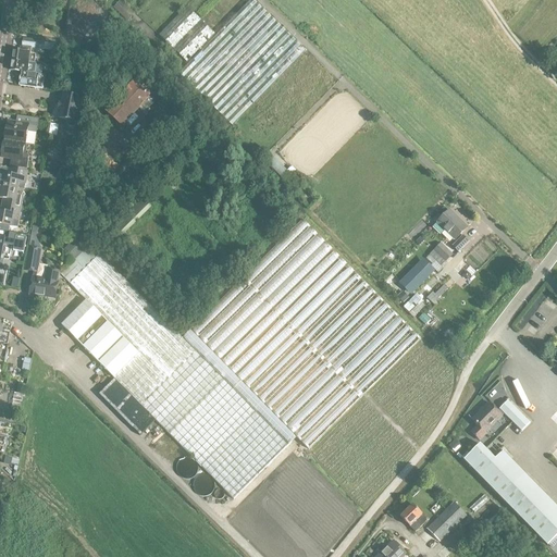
[(233,126),(306,51),(254,0),(251,0),(178,74),(233,126)]
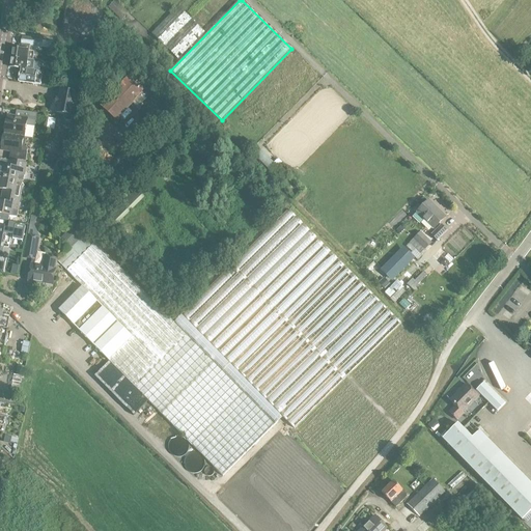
[(178,5),(151,33),(178,58),(205,31),(178,5)]
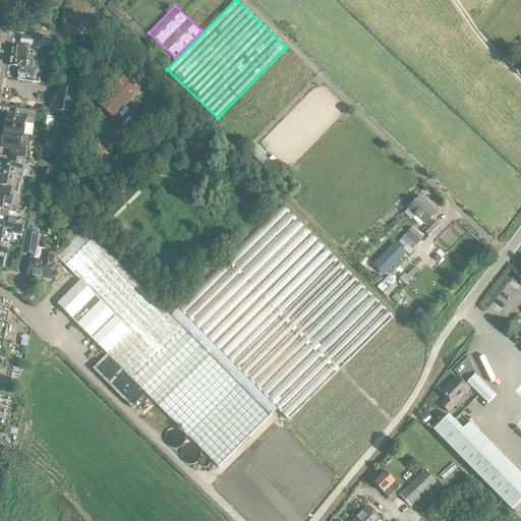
[(20,48),(11,47),(10,56),(33,60),(35,51),(29,51),(30,47),(33,47),(33,46),(50,48),(51,41),(49,41),(49,40),(22,36),(20,48)]
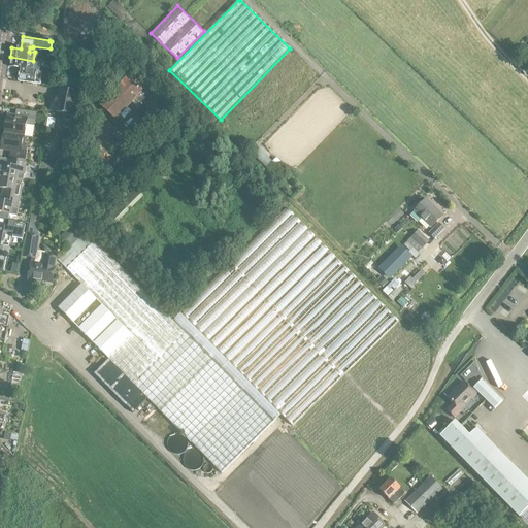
[(32,71),(33,64),(34,61),(33,61),(10,57),(9,67),(15,68),(15,71),(20,72),(18,80),(40,84),(42,72),(32,71)]
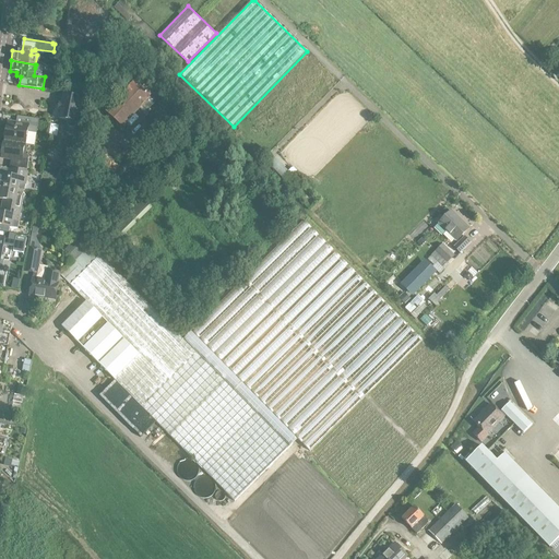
[(123,129),(155,94),(138,78),(106,113),(123,129)]
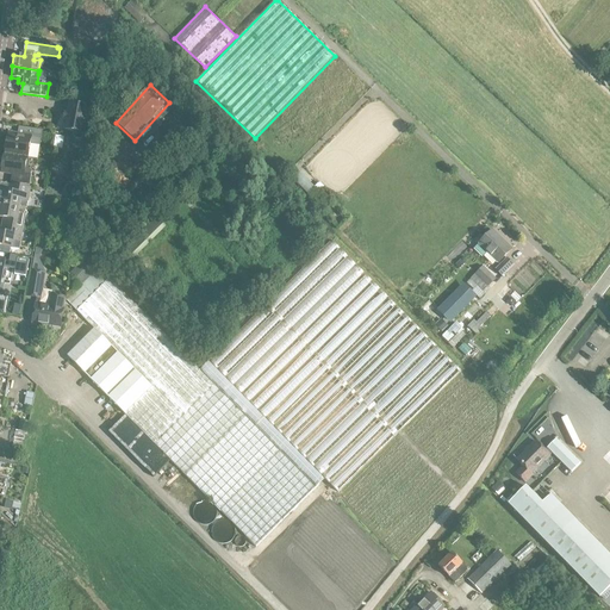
[(66,131),(86,135),(88,118),(92,119),(94,109),(70,104),(68,113),(66,113),(64,120),(67,120),(66,131)]
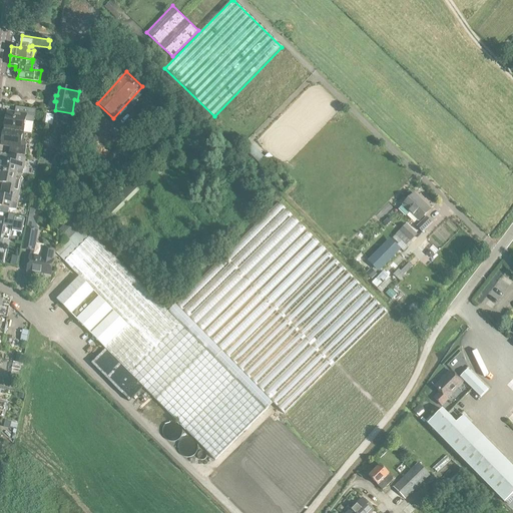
[(16,115),(8,114),(8,116),(7,116),(5,126),(6,126),(5,130),(32,135),(36,111),(17,108),(16,115)]
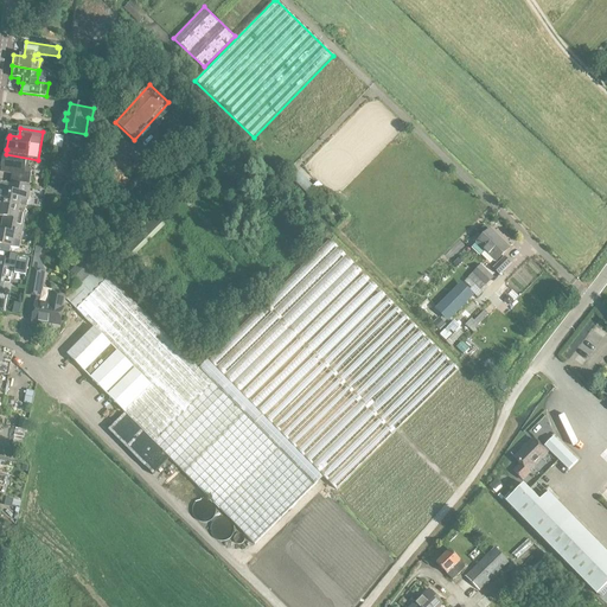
[(38,160),(6,154),(4,171),(14,173),(12,185),(31,189),(32,176),(36,176),(38,160)]
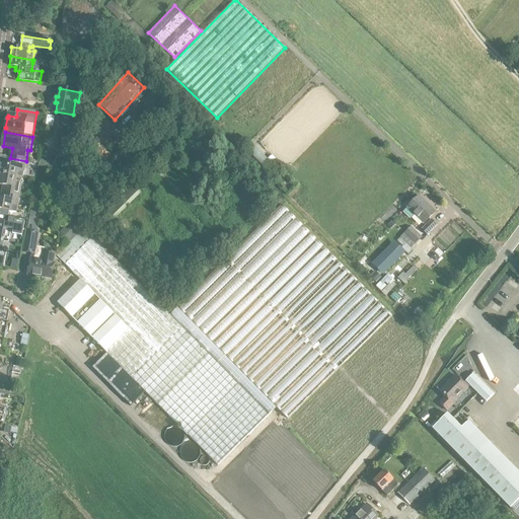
[(264,163),(269,159),(255,147),(251,151),(264,163)]
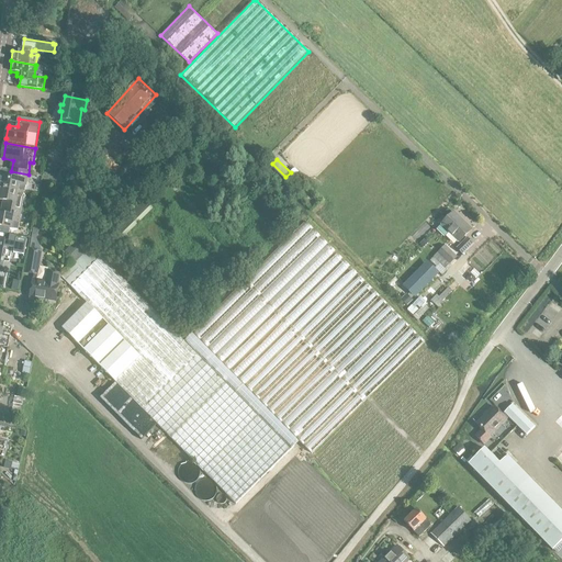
[(29,175),(11,171),(10,171),(9,178),(0,176),(0,178),(0,188),(19,192),(20,186),(26,187),(29,175)]
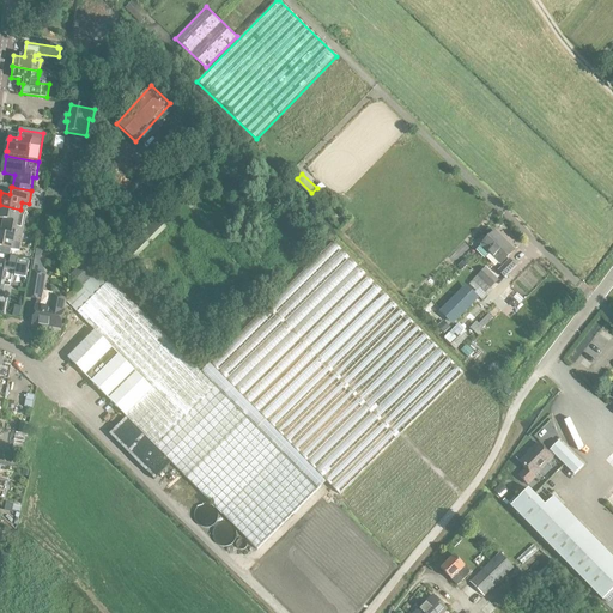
[(20,210),(0,205),(0,219),(5,220),(4,228),(24,231),(26,217),(19,216),(20,210)]
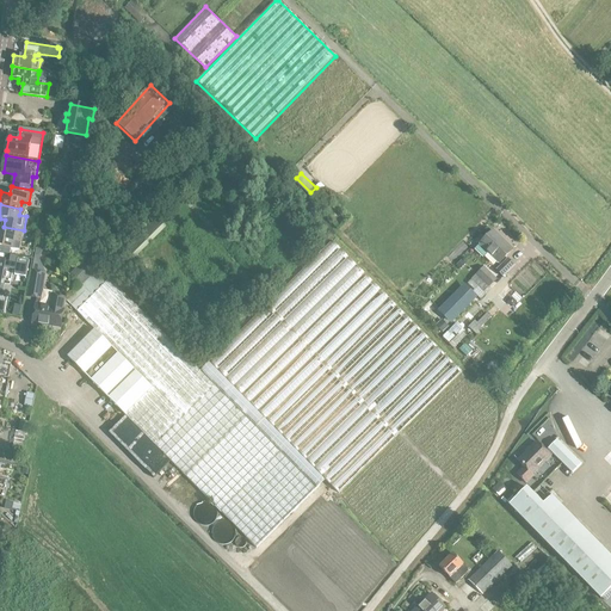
[(24,230),(4,227),(2,234),(0,233),(0,247),(14,250),(16,242),(22,244),(24,230)]
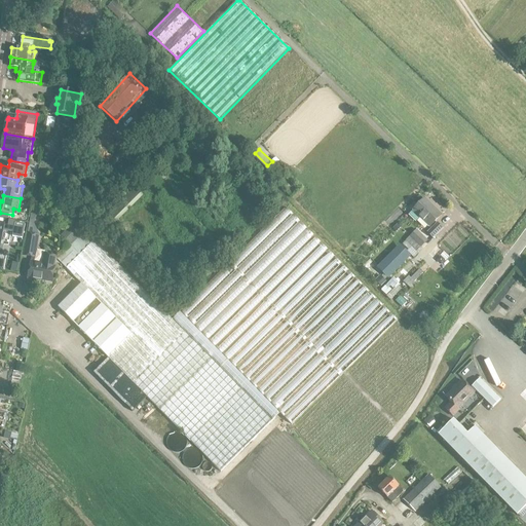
[(427,198),(417,209),(416,208),(409,215),(416,222),(423,215),(433,224),(443,214),(427,198)]
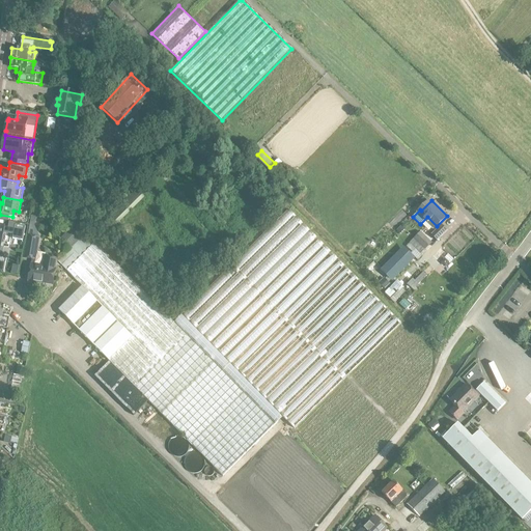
[(291,208),(184,312),(284,416),(296,426),(402,323),(291,208)]
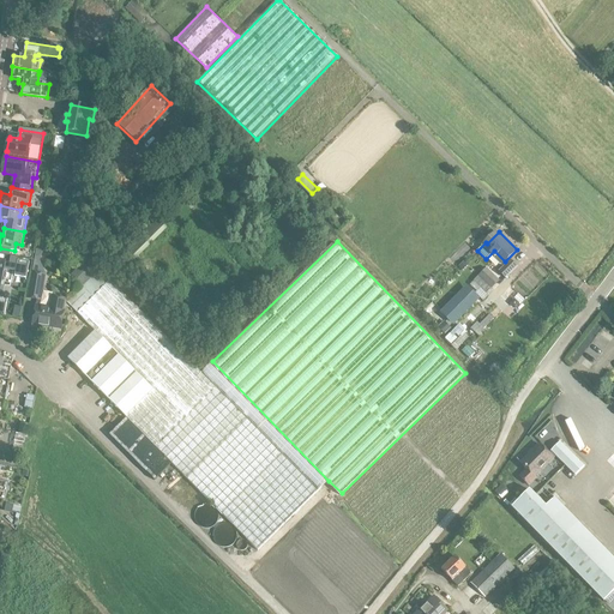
[(84,287),(67,302),(96,331),(68,357),(86,377),(126,417),(258,551),(318,492),(329,481),(212,361),(206,368),(202,373),(101,270),(85,256),(80,260),(83,264),(72,275),(76,278),(84,287)]
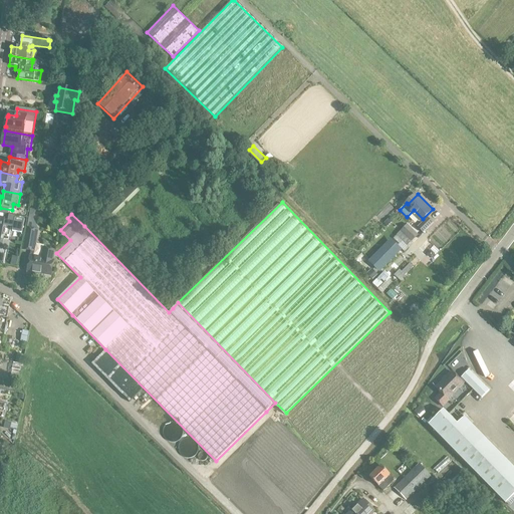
[(425,232),(435,222),(429,216),(420,226),(425,232)]
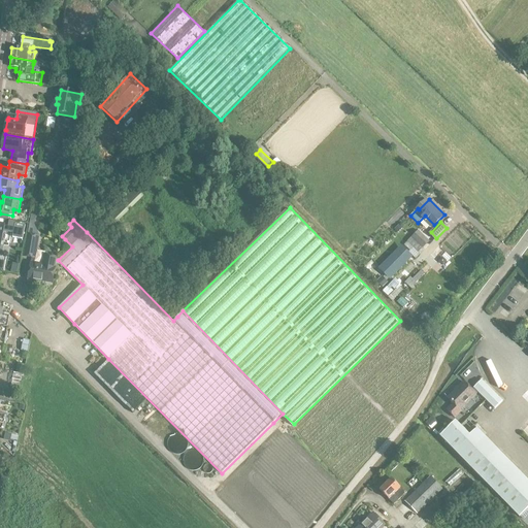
[(13,234),(12,238),(23,240),(26,226),(15,224),(14,228),(13,234)]
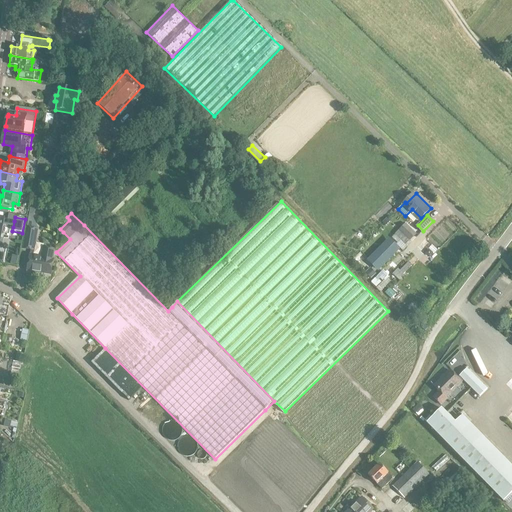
[(0,233),(2,234),(3,225),(13,227),(14,221),(8,220),(4,219),(0,218),(0,233)]
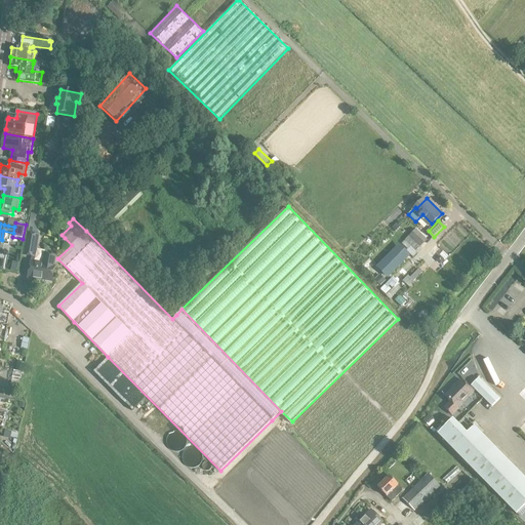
[(407,239),(417,249),(427,240),(423,237),(425,236),(417,229),(407,239)]
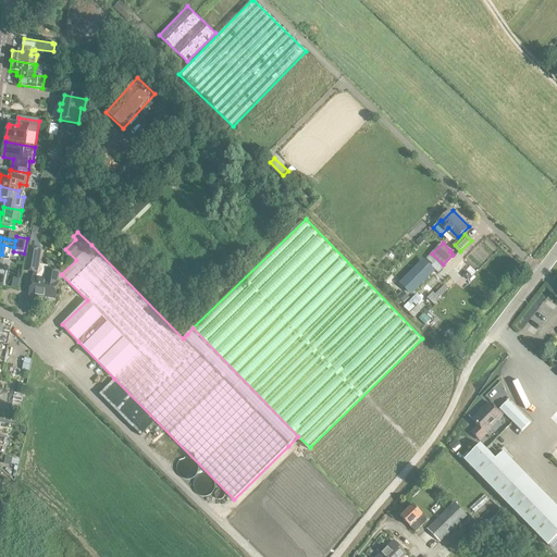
[(28,246),(26,271),(38,272),(40,247),(28,246)]
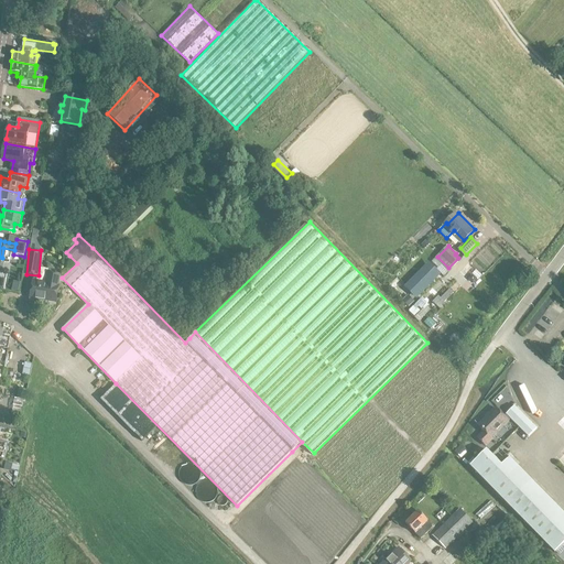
[(45,279),(49,269),(41,266),(38,275),(45,279)]
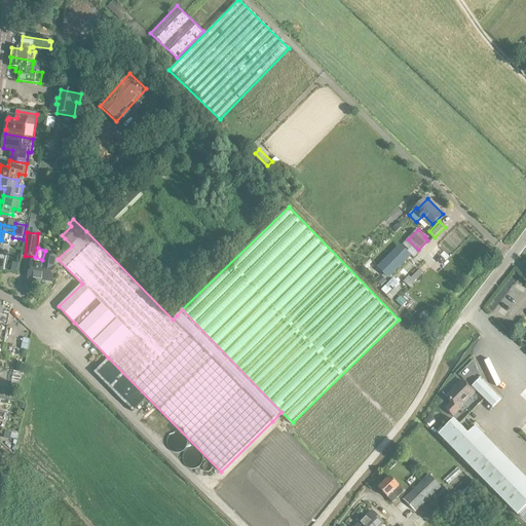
[(389,277),(406,259),(397,251),(380,269),(389,277)]
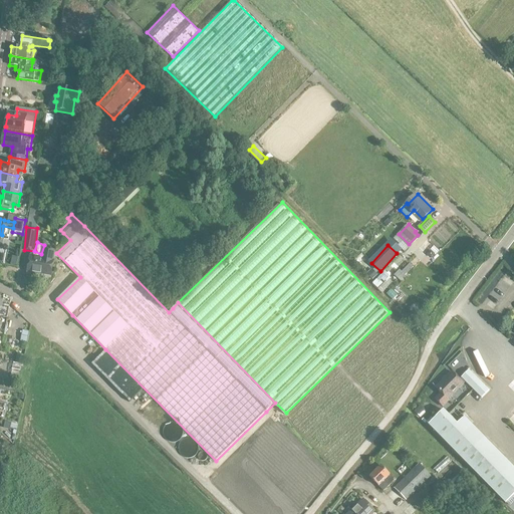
[(32,256),(28,273),(52,277),(56,251),(43,249),(41,257),(32,256)]
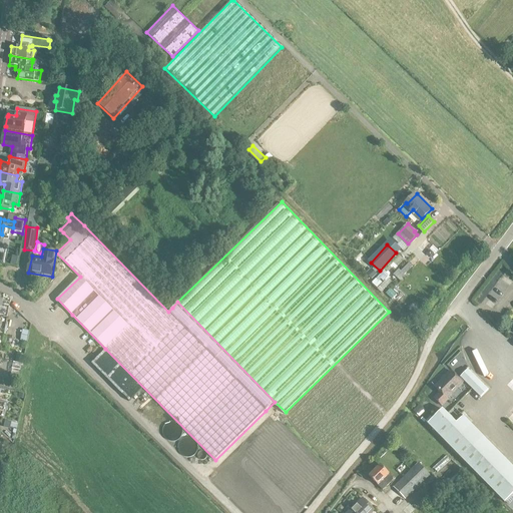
[(379,276),(374,283),(380,288),(385,281),(379,276)]
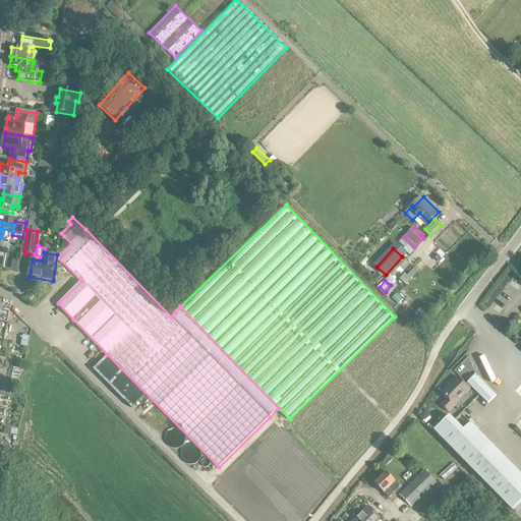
[(466,384),(459,377),(443,392),(448,398),(442,404),(450,411),(456,405),(455,404),(472,387),(488,403),(497,395),(476,374),(466,384)]
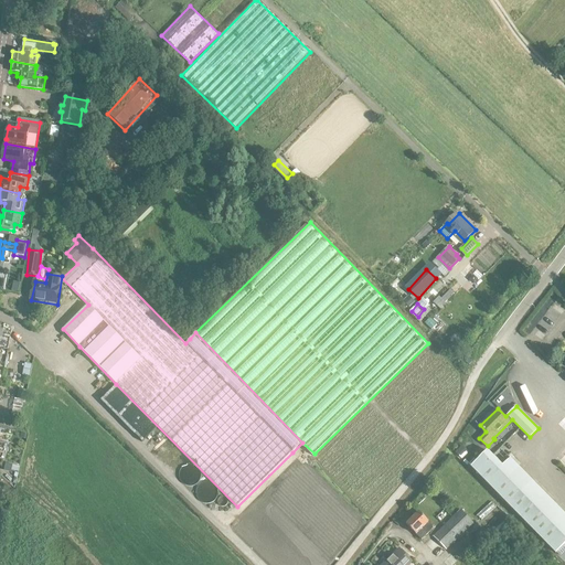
[(460,456),(466,452),(460,447),(456,451),(460,456)]
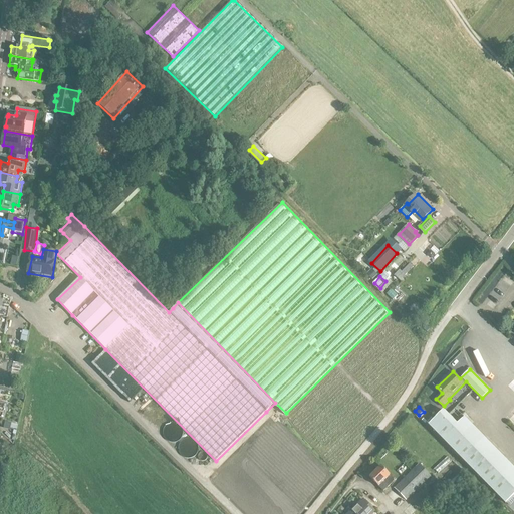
[(443,410),(433,420),(431,418),(427,422),(475,472),(484,481),(505,503),(513,494),(513,468),(461,414),(454,421),(443,410)]
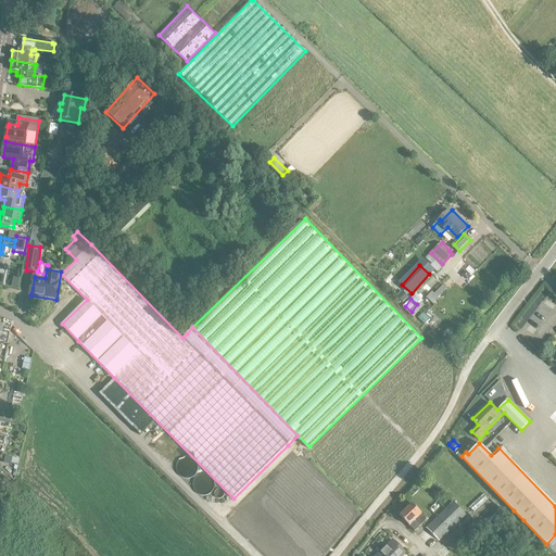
[(453,502),(438,517),(418,535),(431,548),(451,530),(466,515),(453,502)]
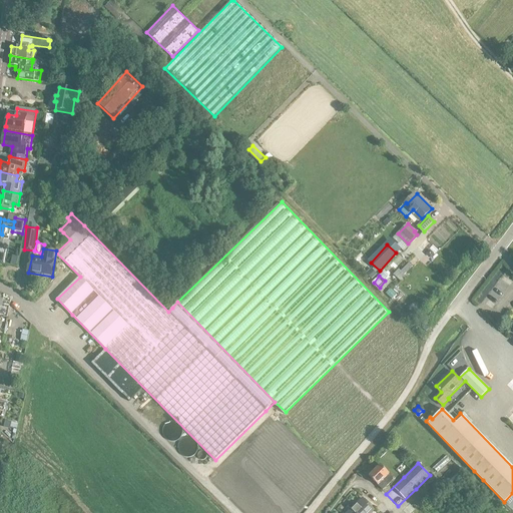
[(382,491),(394,479),(380,465),(369,477),(382,491)]
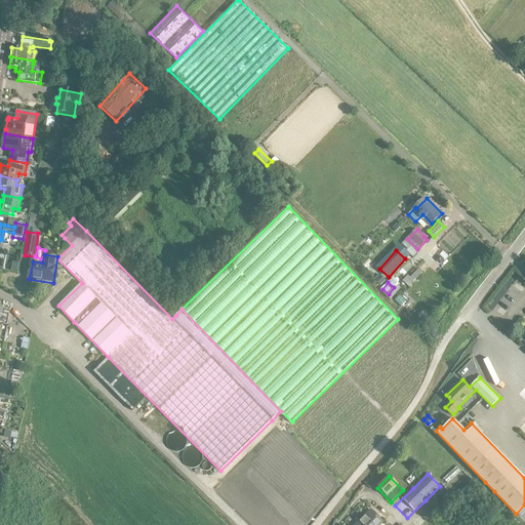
[(380,524),(382,523),(371,512),(357,524),(380,524)]
